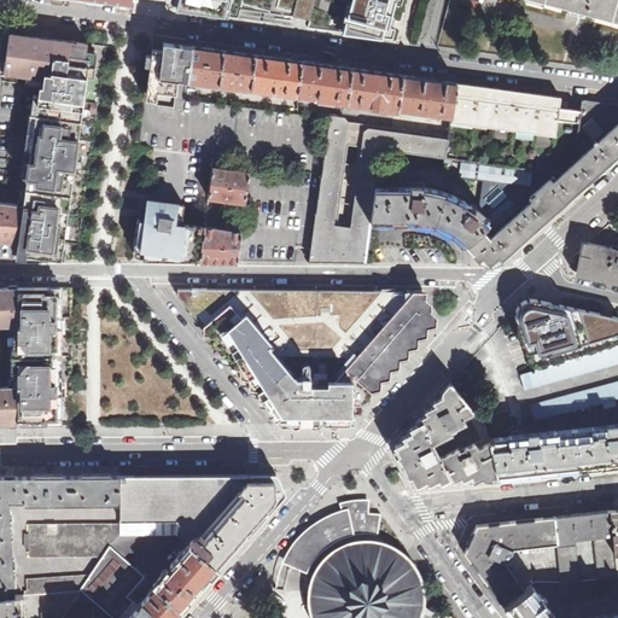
[(182,0),(180,10),(239,18),(242,9),(293,17),(297,0),(315,0),(309,28),(395,39),(396,30),(389,28),(391,16),(395,5),(402,7),(403,0),(182,0)]
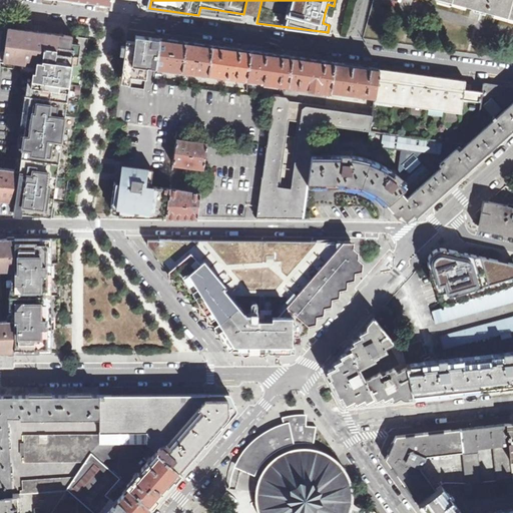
[(512,16),(512,0),(450,0),(481,8),(512,16)]
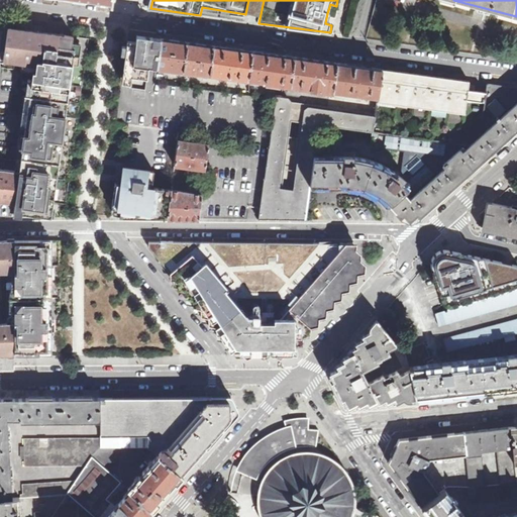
[(19,94),(81,102),(89,38),(61,34),(29,30),(8,27),(7,34),(3,68),(22,71),(19,94)]
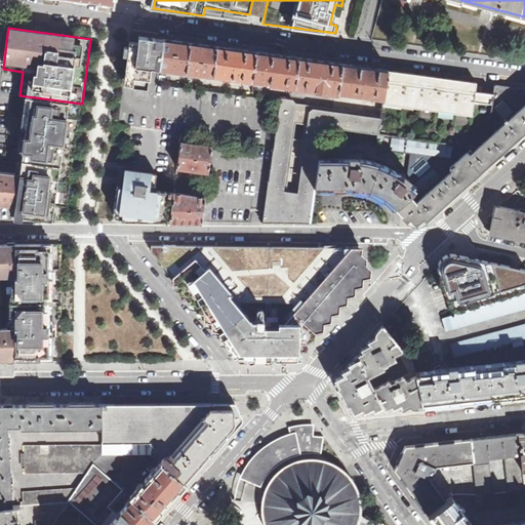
[(160,68),(164,39),(155,38),(150,37),(139,36),(138,42),(130,41),(129,44),(125,75),(145,78),(151,79),(152,67),(160,68)]
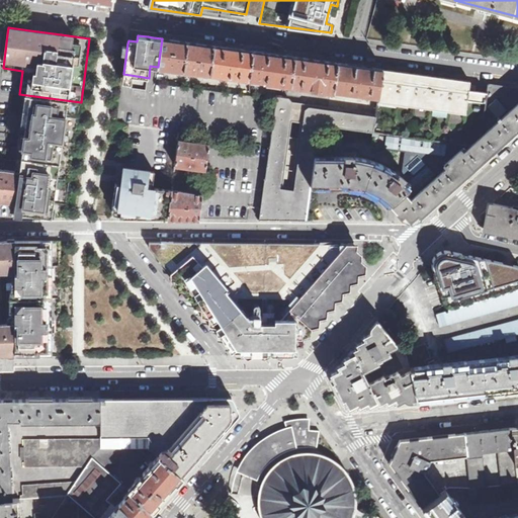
[(183,71),(187,41),(162,38),(158,67),(183,71)]
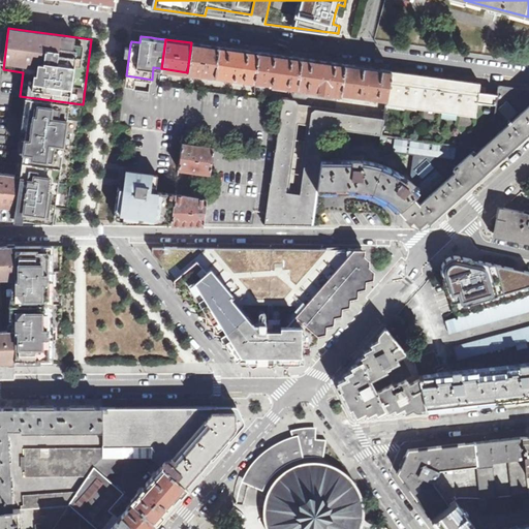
[(214,75),(218,47),(191,42),(187,72),(214,75)]
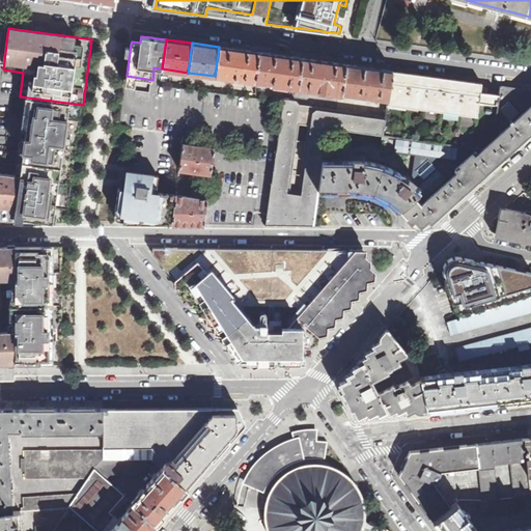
[(255,81),(259,52),(219,47),(215,76),(255,81)]
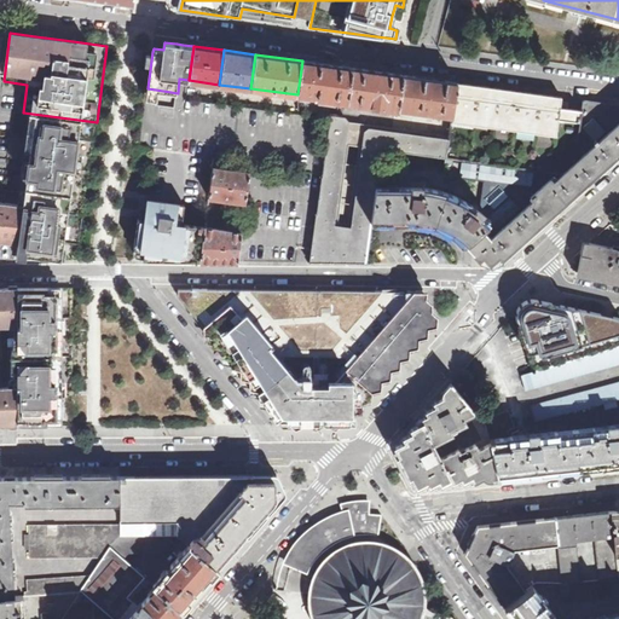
[(347,103),(353,68),(302,61),(298,94),(314,97),(314,98),(334,100),(347,103)]
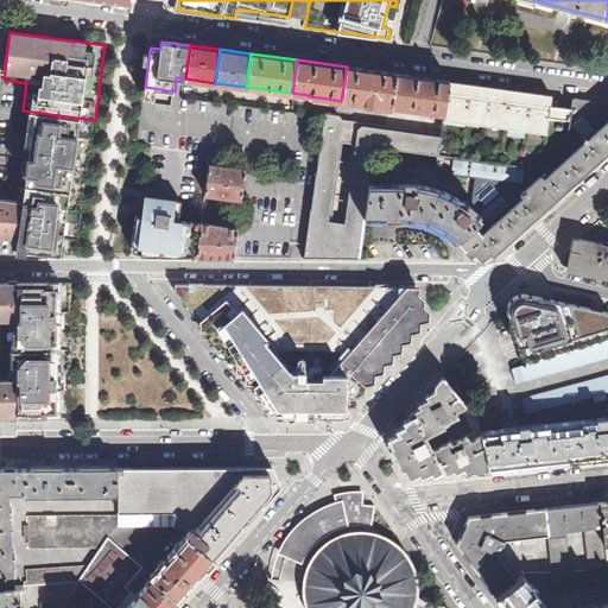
[(341,101),(391,108),(397,74),(347,67),(341,101)]
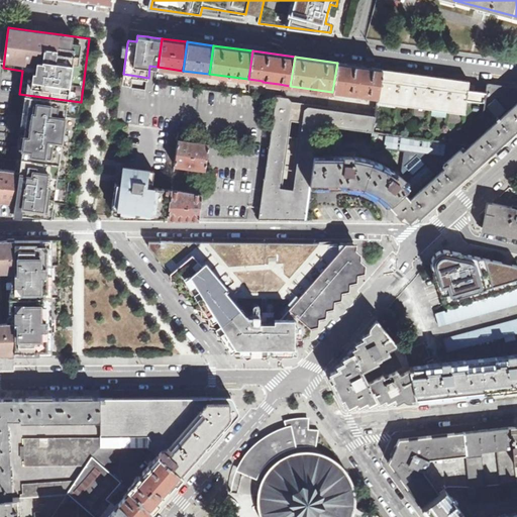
[(378,96),(383,69),(337,63),(332,92),(333,92),(334,90),(378,96)]
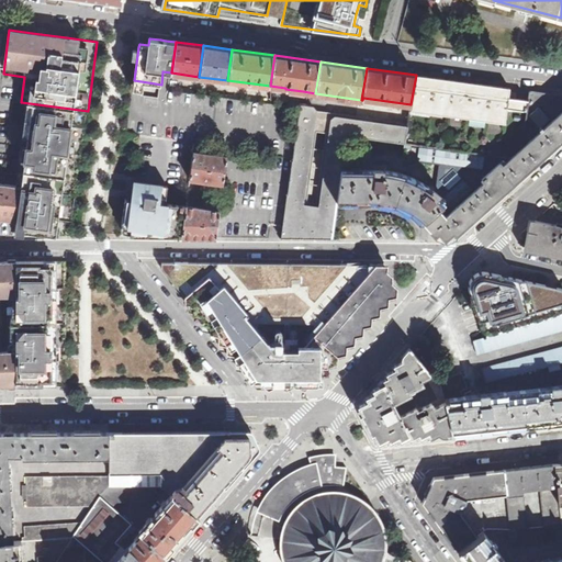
[(407,127),(405,143),(510,157),(521,147),(528,100),(516,99),(516,92),(509,91),(510,88),(496,86),(444,79),(416,75),(411,104),(407,127)]
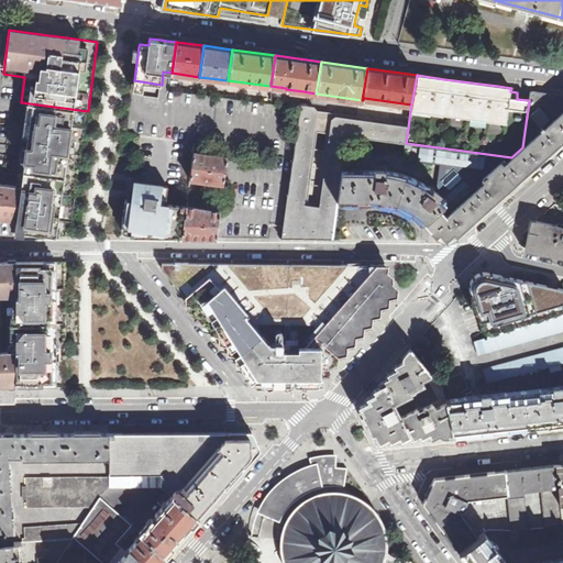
[(529,100),(522,147),(562,110),(562,95),(531,90),(529,100)]
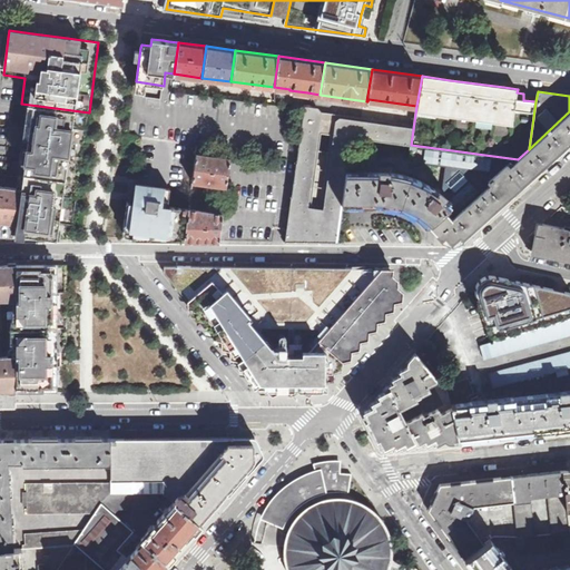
[(46,239),(71,239),(89,112),(21,104),(15,148),(28,149),(27,157),(26,164),(13,161),(11,175),(0,174),(0,224),(17,225),(16,234),(25,235),(23,239),(46,239)]
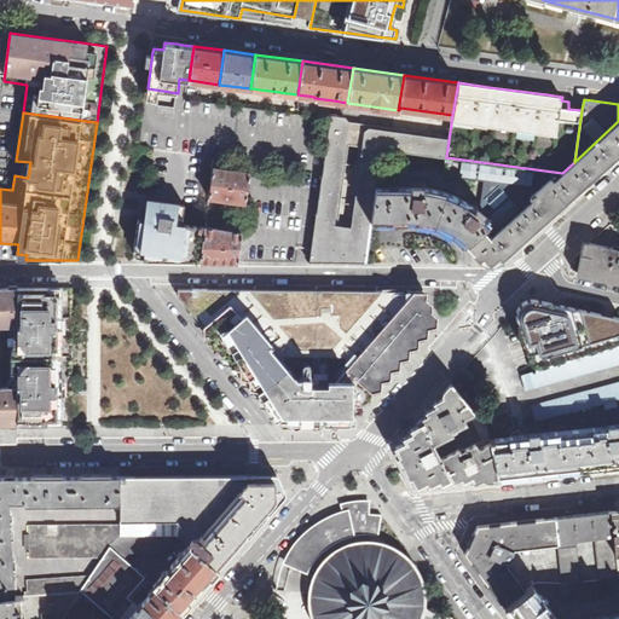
[(366,131),(352,227),(334,225),(347,122),(345,117),(331,115),(318,213),(317,213),(310,262),(339,264),(366,262),(372,221),(371,221),(376,185),(381,148),(401,151),(427,155),(446,157),(449,140),(370,128),(366,131)]
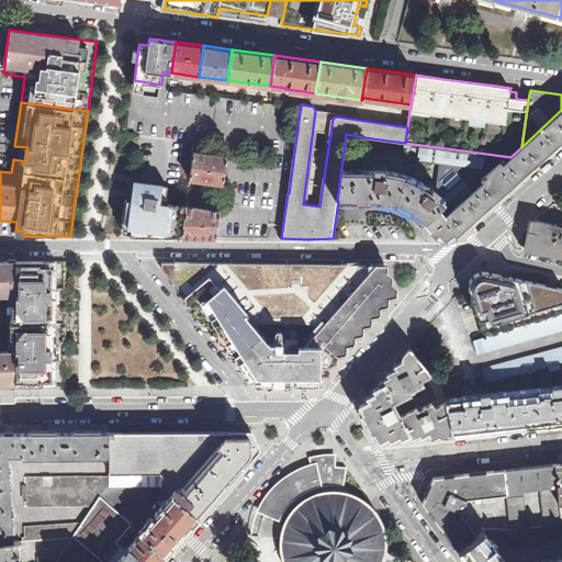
[(561,110),(521,147),(510,157),(504,163),(502,159),(480,179),(482,182),(446,215),(430,229),(435,235),(438,232),(446,240),(454,233),(457,236),(480,215),(525,176),(552,149),(561,141),(561,110)]
